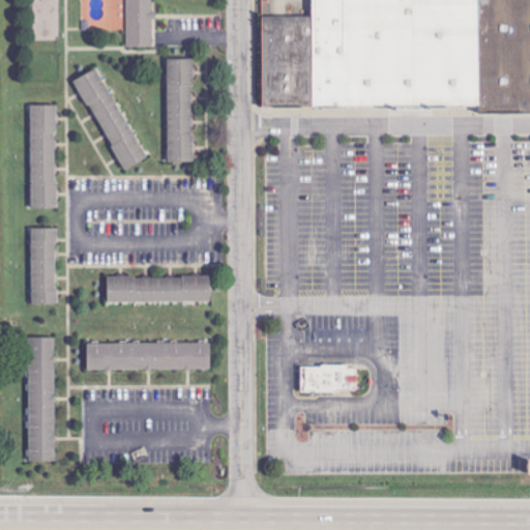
[(60,0),(34,0),(34,40),(61,40),(60,0)]
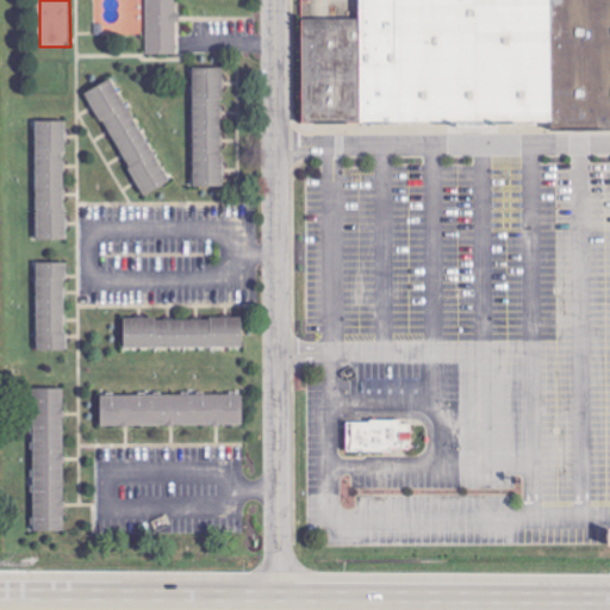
[(144,0),(175,0),(176,53),(145,54),(144,0)]
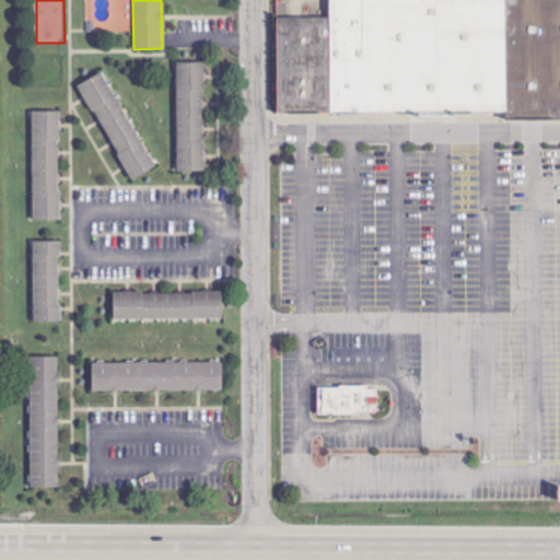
[(333,111),(351,111),(432,109),(532,109),(559,108),(559,0),(331,0),(331,15),(333,111)]
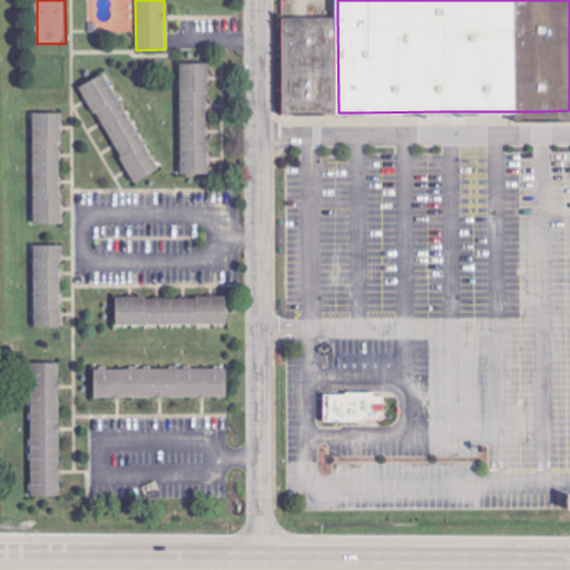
[(284,114),(306,114),(338,112),(337,16),(284,16),(284,114)]
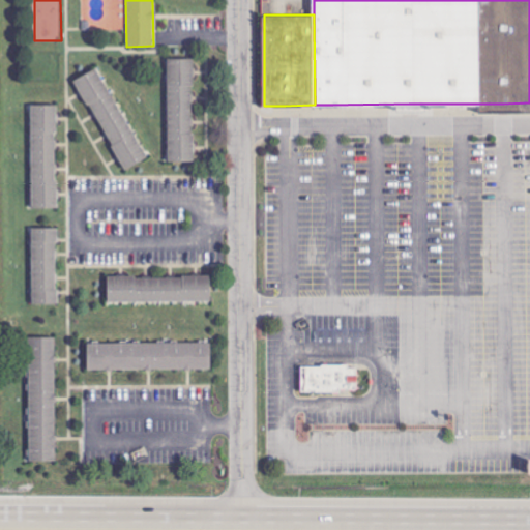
[(167,58),(194,57),(196,162),(169,162),(167,58)]
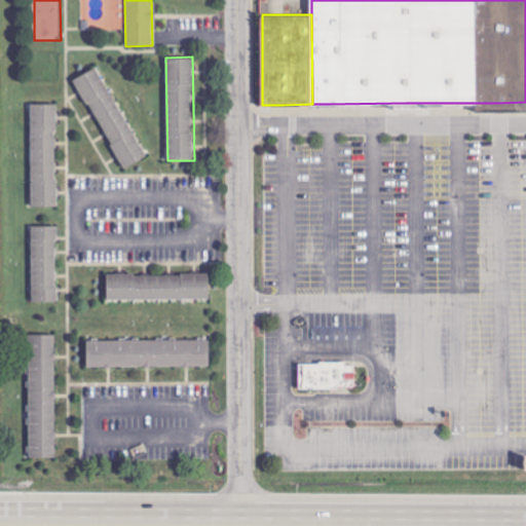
[(72,79),(95,66),(147,156),(123,170),(72,79)]
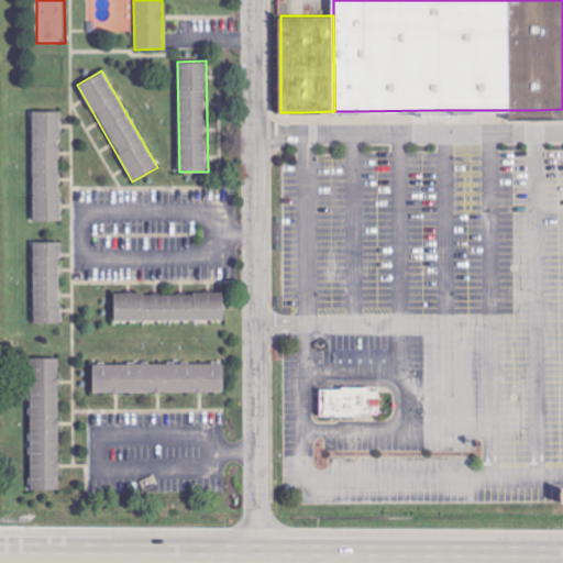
[(33,111),(34,220),(63,220),(61,110),(33,111)]
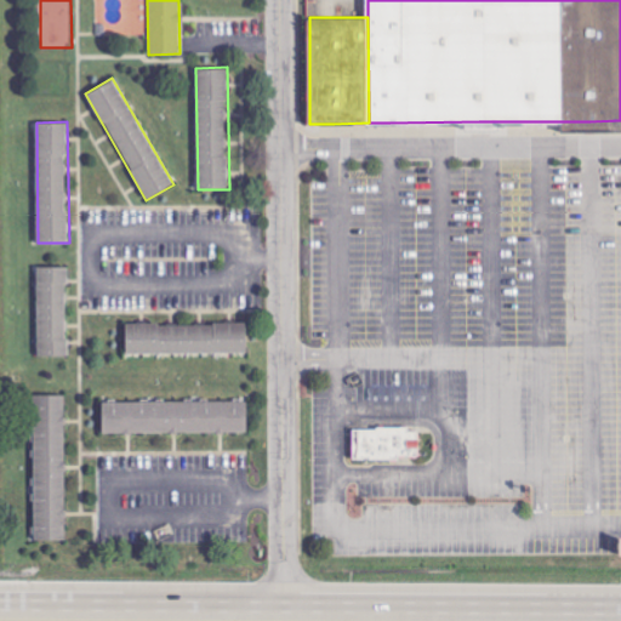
[(38,267),(68,267),(69,355),(39,357),(38,267)]
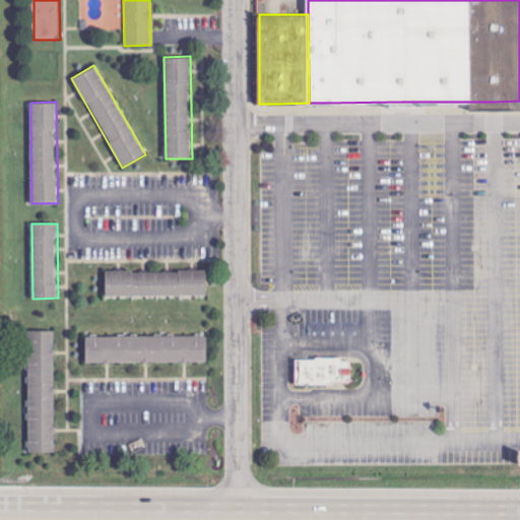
[(106,270),(106,296),(207,296),(207,269),(106,270)]
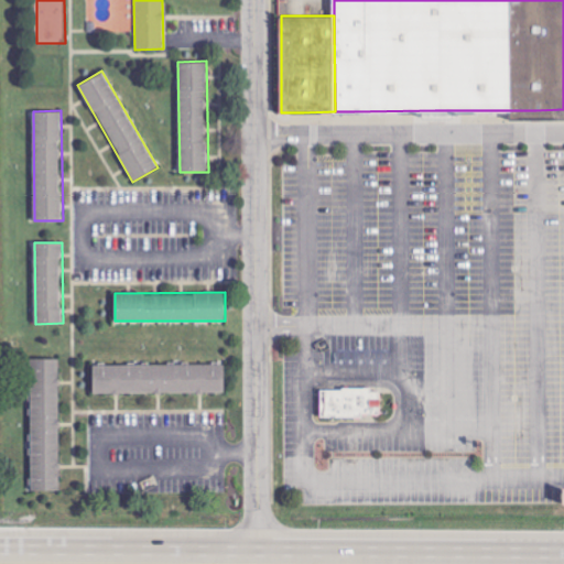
[(30,359),(58,359),(61,490),(32,490),(30,359)]
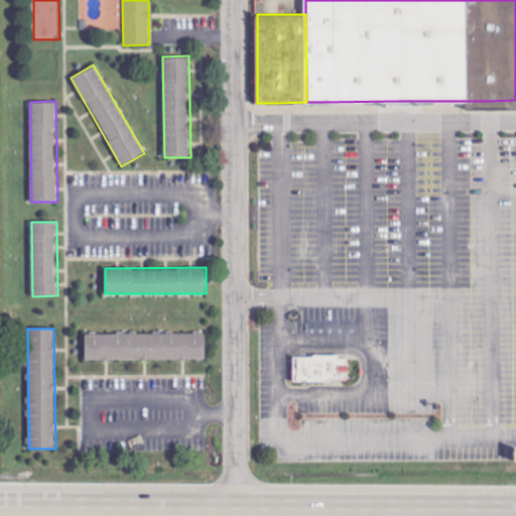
[(87,335),(87,360),(206,359),(206,334),(87,335)]
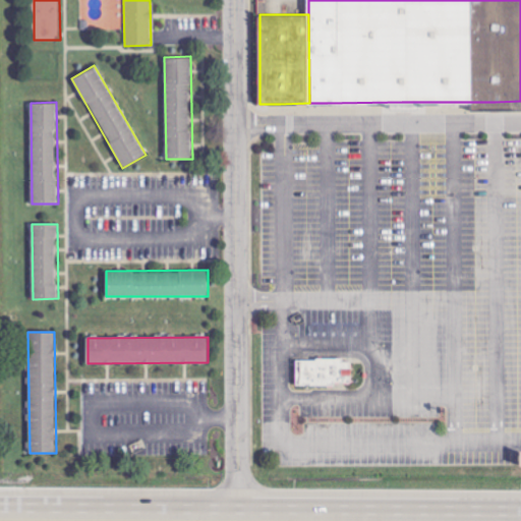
[(296,359),(296,386),(336,387),(334,382),(350,382),(351,364),(341,364),(342,360),(296,359)]
